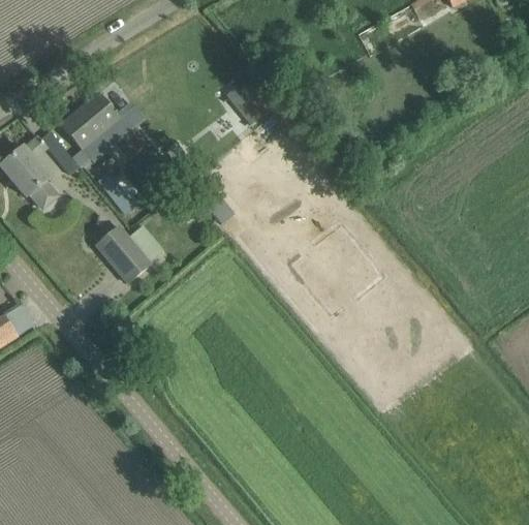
[(416,0),(358,34),(370,55),(452,9),(450,7),(464,0),(416,0)]
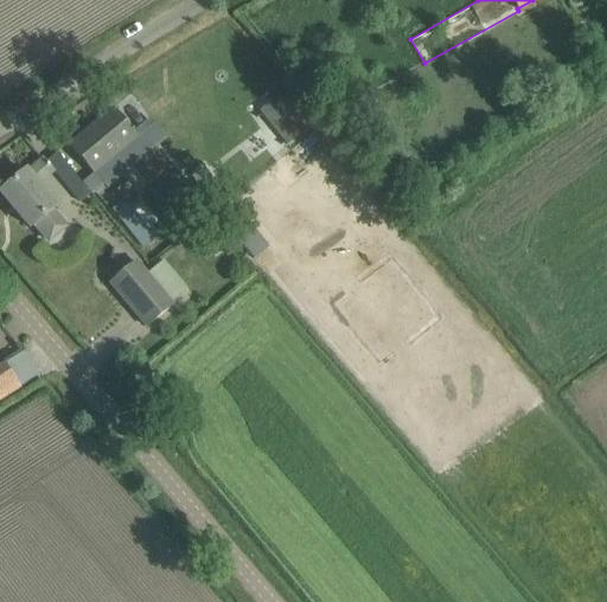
[(251,101),(289,142),(312,122),(281,88),(268,98),(262,91),(251,101)]
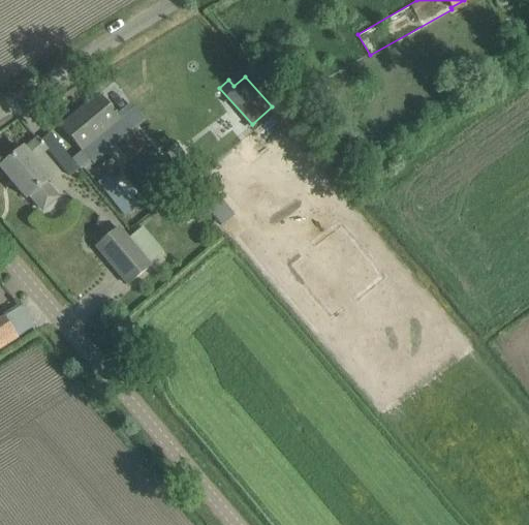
[(58,124),(70,141),(79,150),(69,158),(78,168),(90,158),(81,148),(119,117),(98,91),(58,124)]
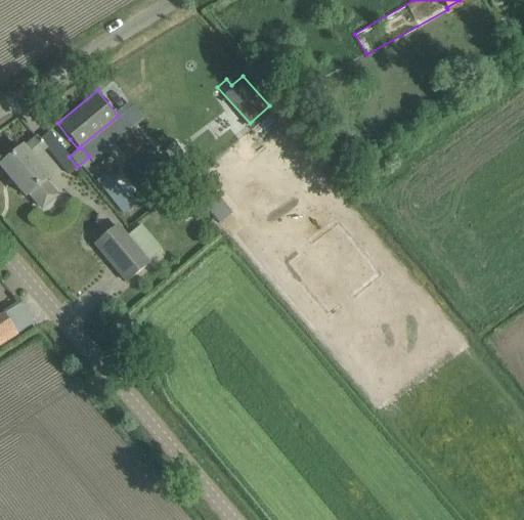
[(223,114),(210,124),(216,131),(229,122),(223,114)]
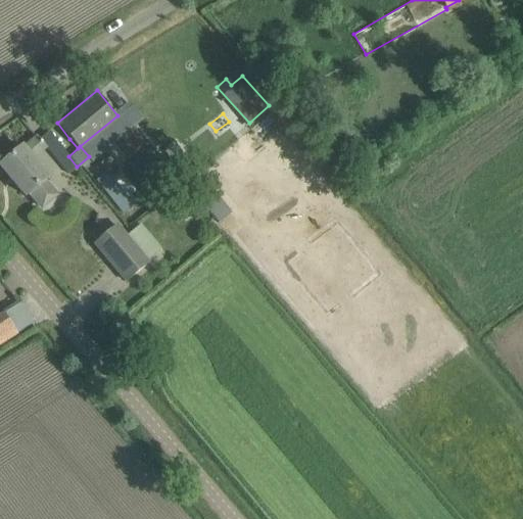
[(22,144),(0,162),(26,193),(29,190),(42,205),(57,192),(44,177),(48,174),(33,156),(46,145),(46,144),(41,137),(37,133),(24,145),(22,144)]
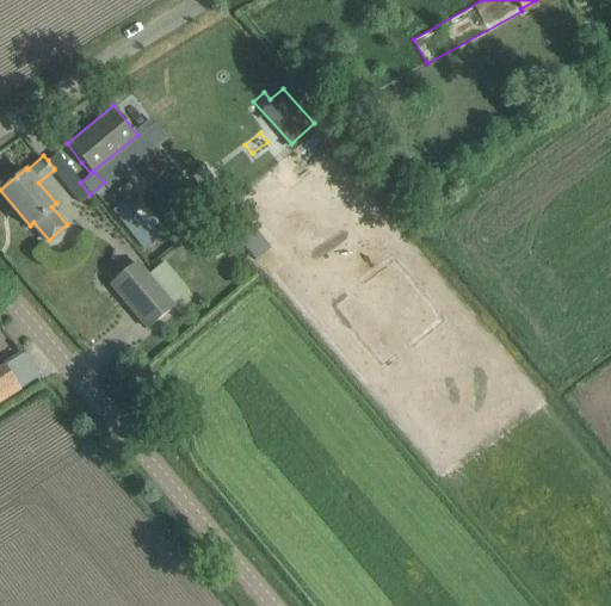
[(201,161),(189,171),(201,185),(213,175),(201,161)]
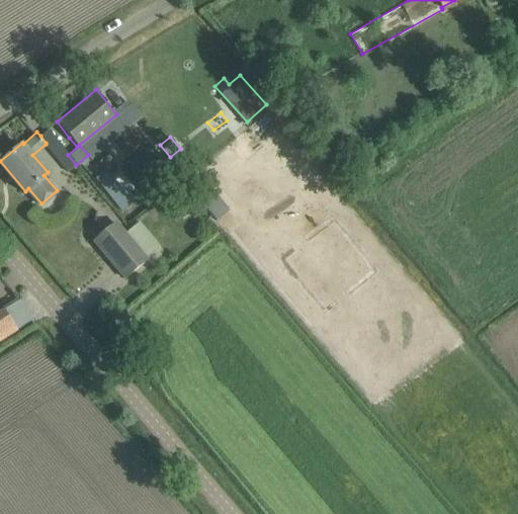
[(133,200),(105,166),(94,175),(121,209),(133,200)]
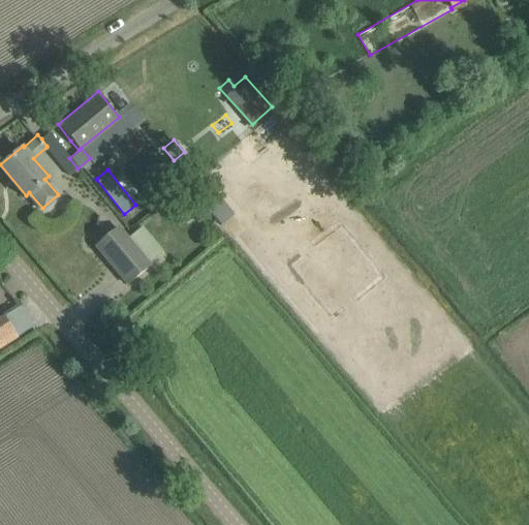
[(198,211),(188,198),(177,208),(187,220),(198,211)]
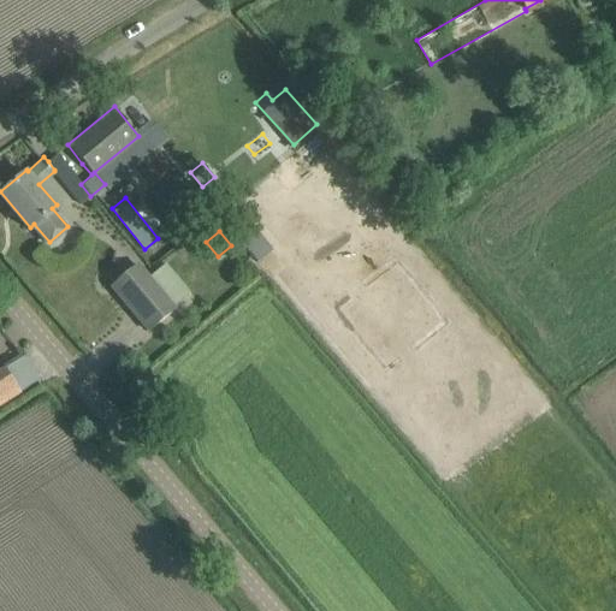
[(112,284),(149,327),(175,306),(137,262),(112,284)]
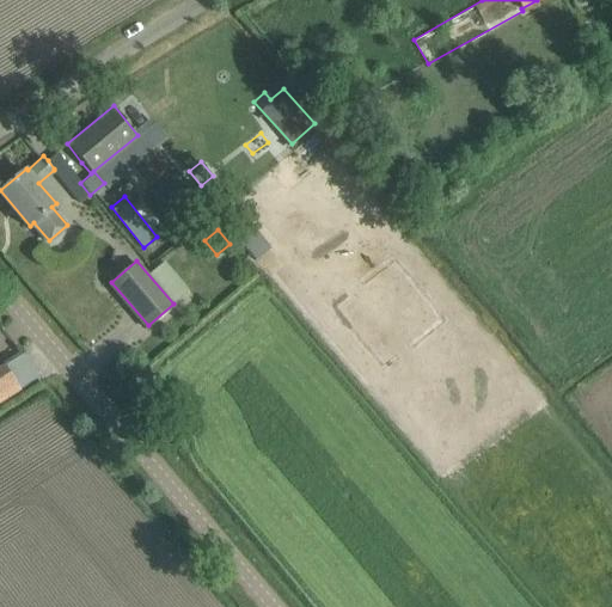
[(20,386),(5,362),(0,365),(0,399),(20,386)]
